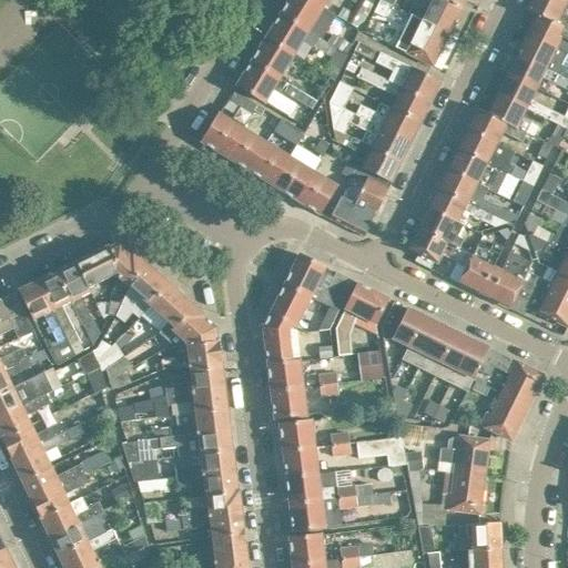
[(331,23),(336,16),(324,9),(308,0),(288,0),(280,14),(320,39),(321,40),(331,23)]
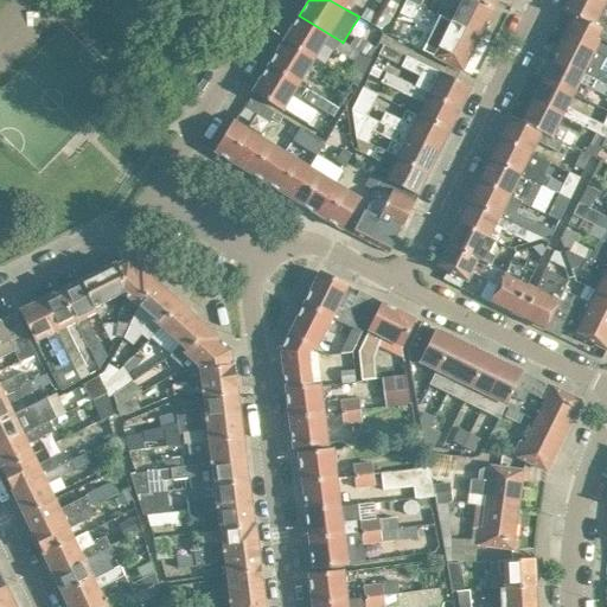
[(330,0),(346,10),(351,0),(330,0)]
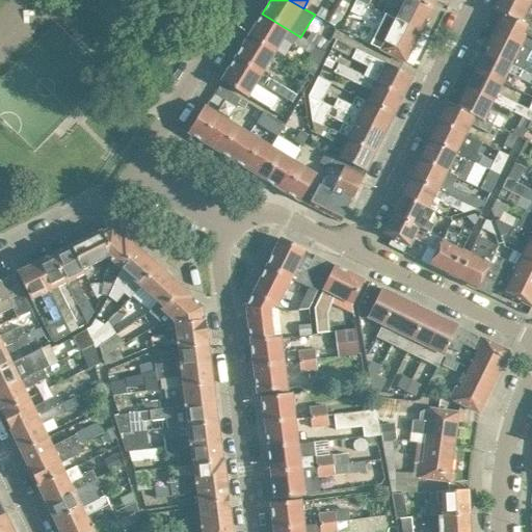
[(317,17),(326,22),(335,27),(344,20),(350,6),(340,0),(339,0),(331,14),(322,8),(317,17)]
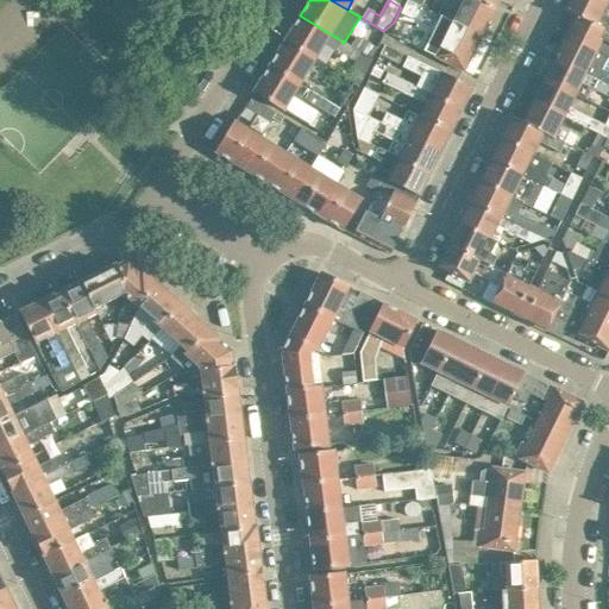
[(481,36),(497,1),(498,1),(496,0),(463,0),(458,11),(444,4),(438,16),(441,17),(481,36)]
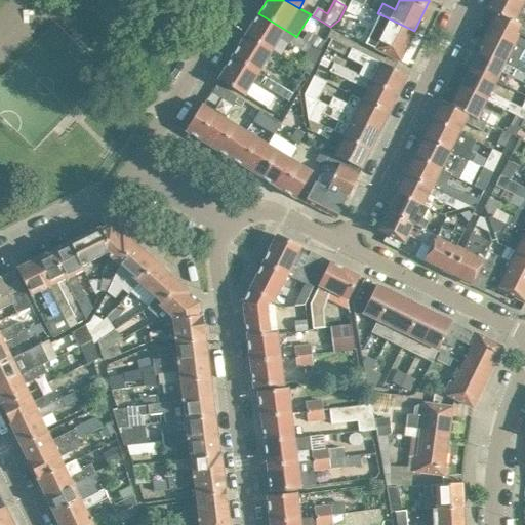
[(486,10),(495,14),(524,27),(524,4),(515,0),(490,0),(486,10)]
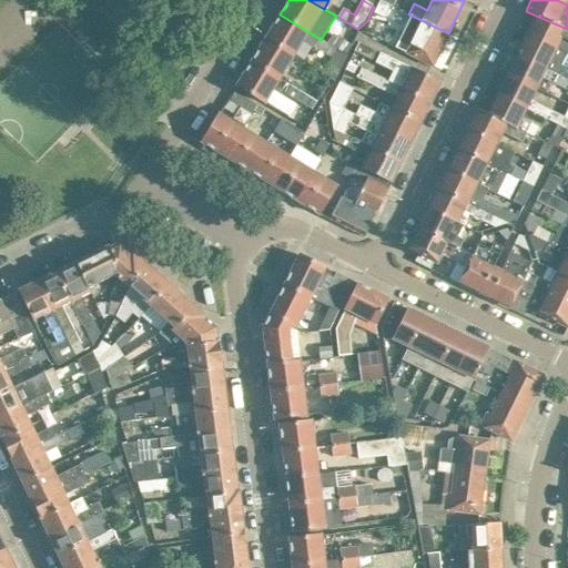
[(382,1),(375,14),(385,19),(391,6),(382,1)]
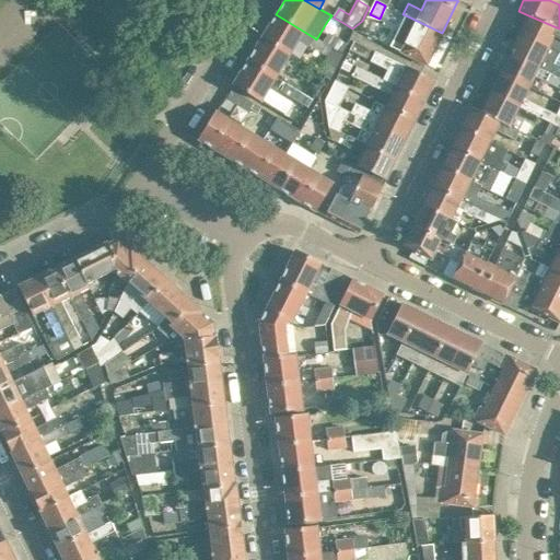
[(261,38),(291,56),(300,41),(310,46),(315,38),(276,14),(261,38)]
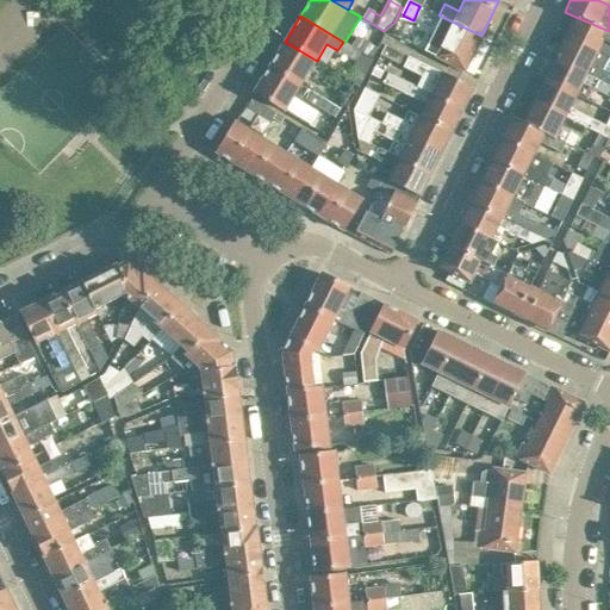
[(465,70),(481,36),(442,17),(424,51),(465,72),(465,70)]
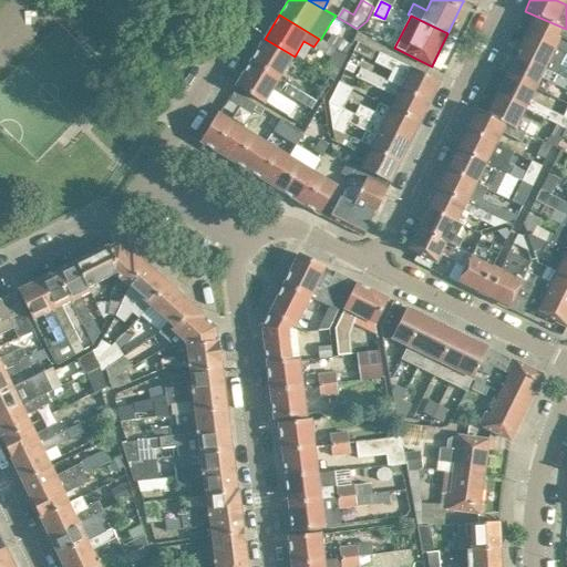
[(566,29),(535,16),(526,34),(566,53),(566,49),(566,29)]
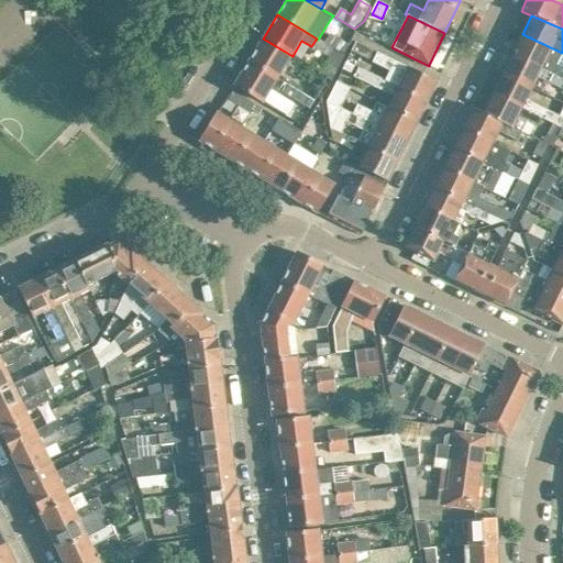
[(330,33),(323,43),(331,47),(332,48),(344,55),(350,45),(338,39),(330,33)]
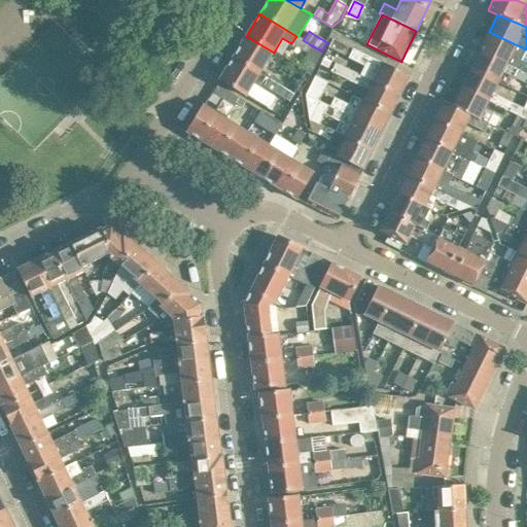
[(489,32),(480,49),(526,72),(526,63),(520,61),(526,49),(489,32)]
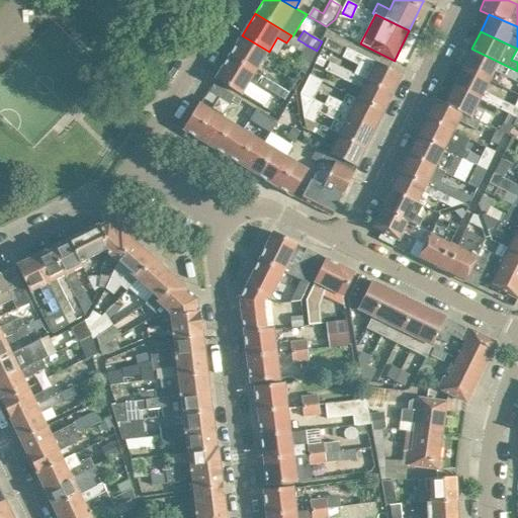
[(229,57),(255,73),(269,52),(242,35),(229,57)]
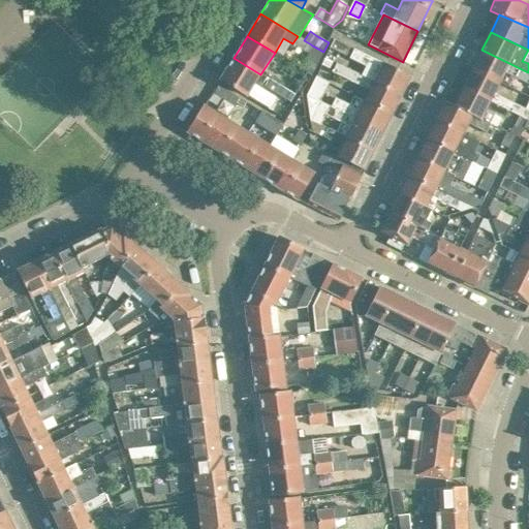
[(348,56),(351,49),(335,40),(332,49),(348,56)]
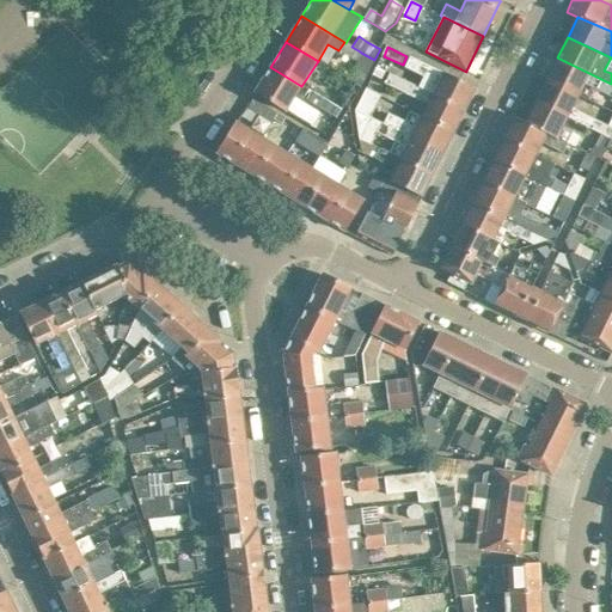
[(356,61),(348,79),(356,84),(361,87),(374,60),(361,53),(356,61)]
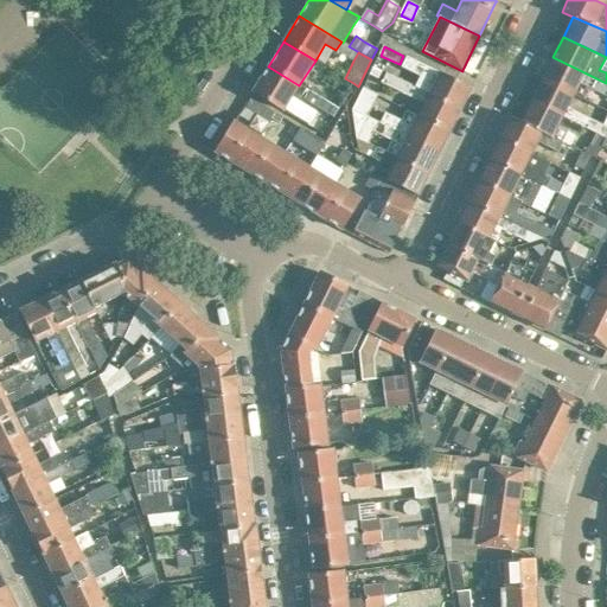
[(606,96),(606,83),(553,57),(542,80),(575,95),(581,84),(606,96)]
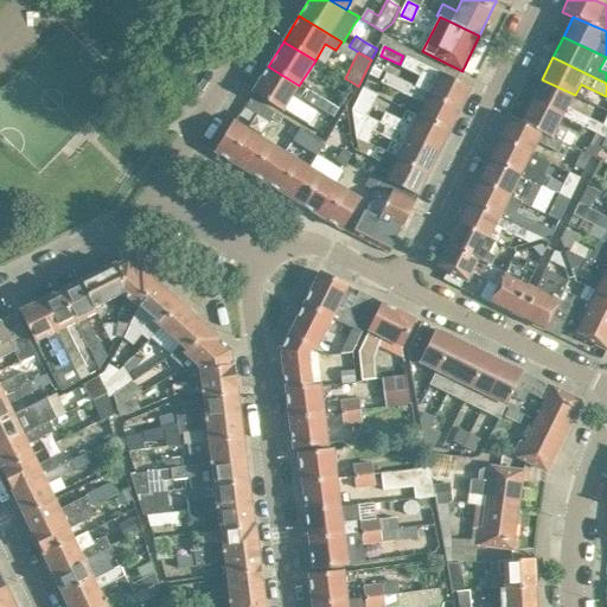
[(471,89),(457,82),(408,58),(403,69),(421,78),(417,88),(460,109),(471,89)]
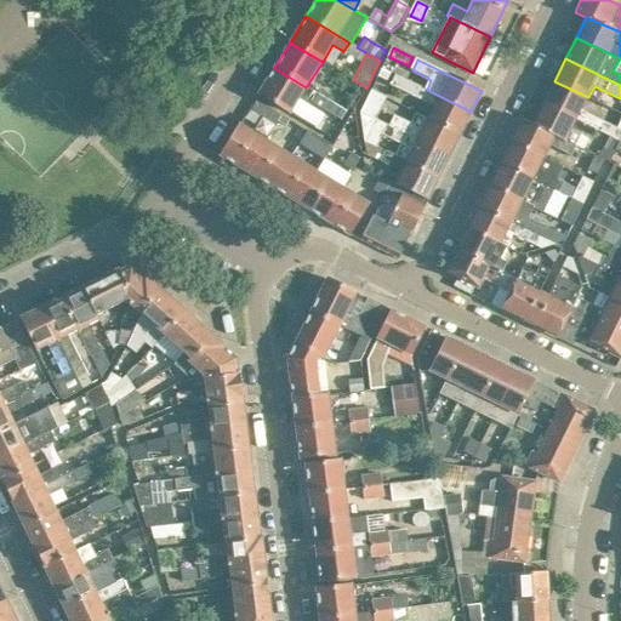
[(306,87),(274,68),(258,95),(290,114),(306,87)]
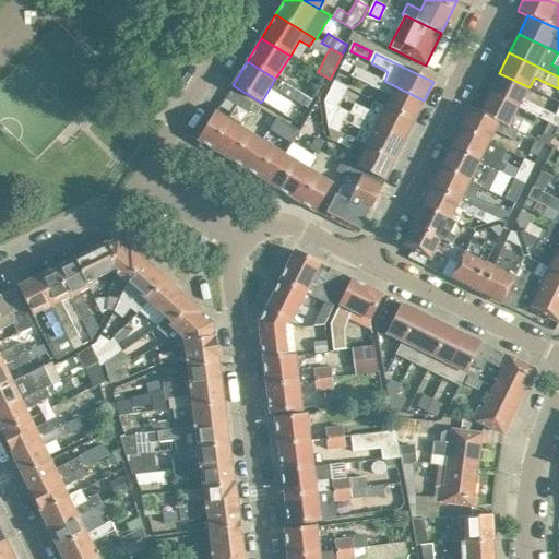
[(393,95),(387,107),(414,121),(424,100),(384,81),(357,68),(354,76),(393,95)]
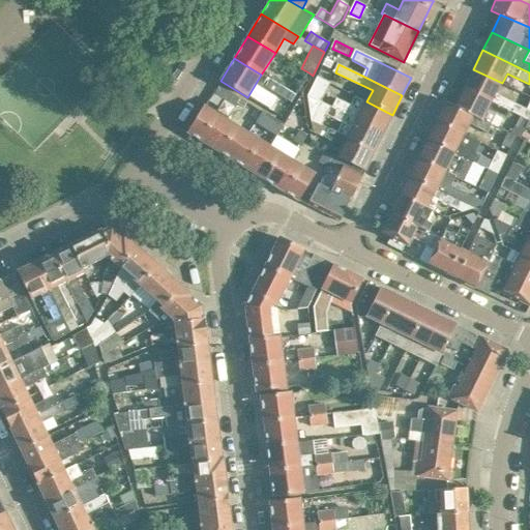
[(473,69),(464,87),(511,110),(520,114),(529,119),(529,98),(525,109),(496,94),(502,83),(473,69)]
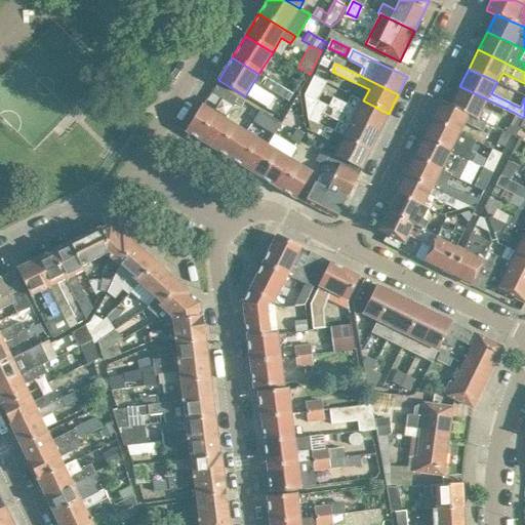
[(315,76),(306,96),(319,103),(329,83),(315,76)]
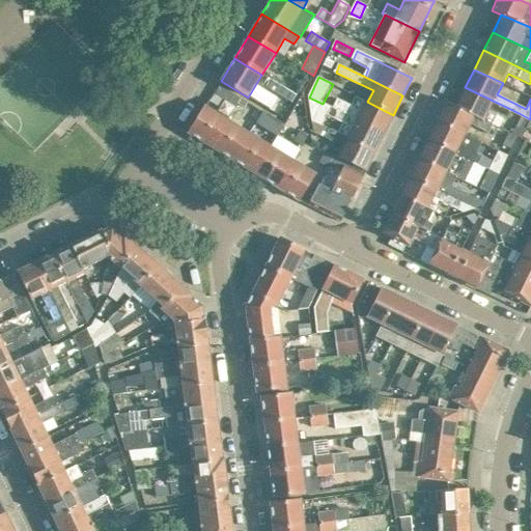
[(271,81),(268,87),(292,102),(296,95),(271,81)]
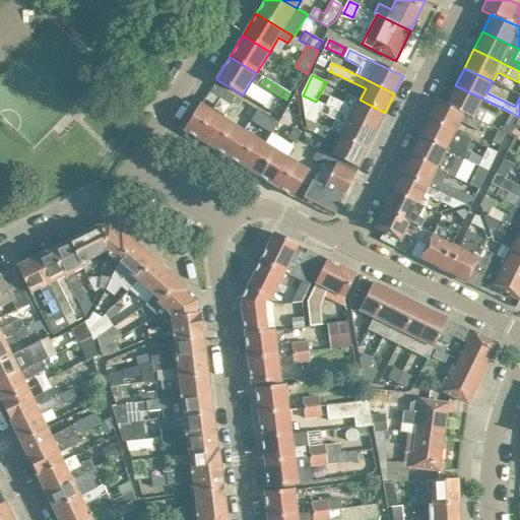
[(213,83),(208,91),(217,96),(230,105),(233,101),(235,96),(213,83)]
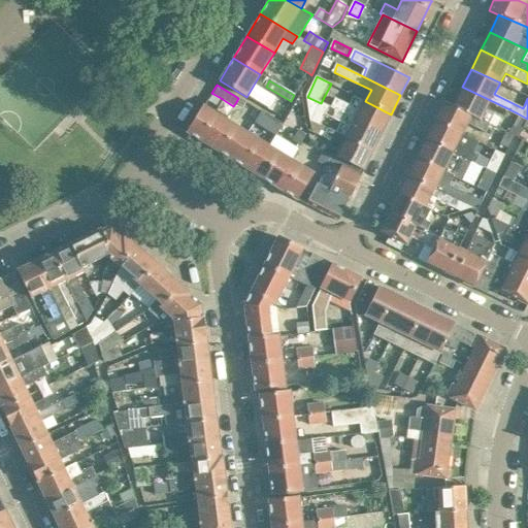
[(462,87),(453,106),(489,123),(493,112),(504,119),(509,109),(462,87)]
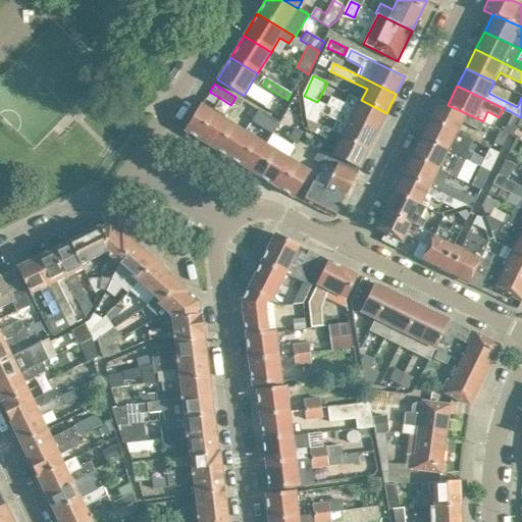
[(328,107),(377,132),(386,113),(361,100),(351,95),(347,103),(333,97),(328,107)]
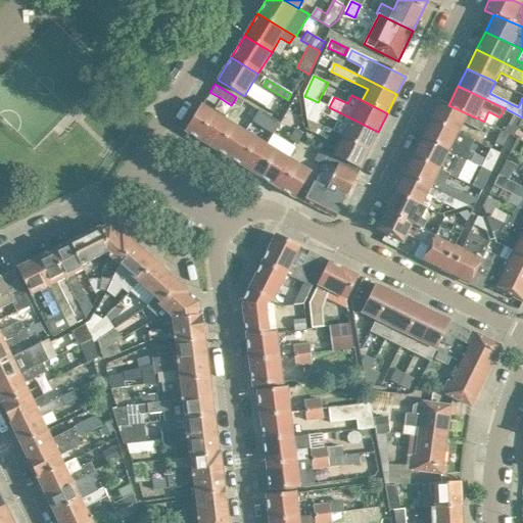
[(369,149),(378,132),(329,107),(318,102),(304,96),(308,119),(319,124),(324,113),(339,121),(334,132),(369,149)]
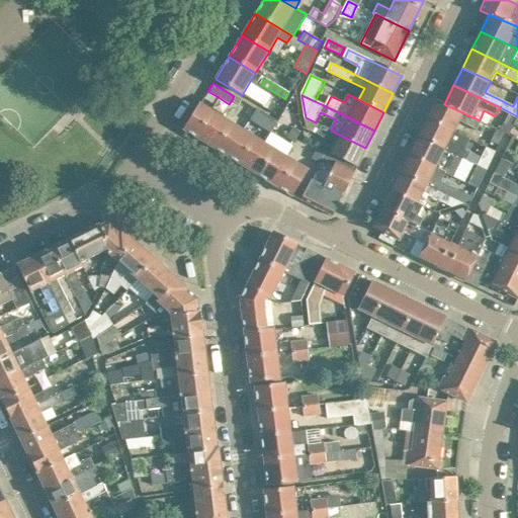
[(234,96),(232,100),(238,105),(241,100),(234,96)]
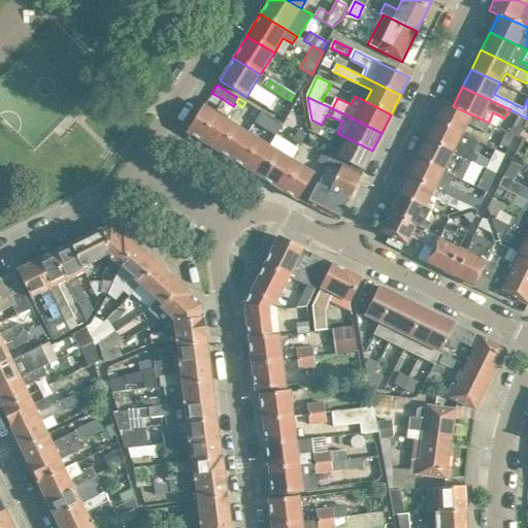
[(443,101),(434,121),(461,134),(466,123),(485,131),(489,123),(453,106),(443,101)]
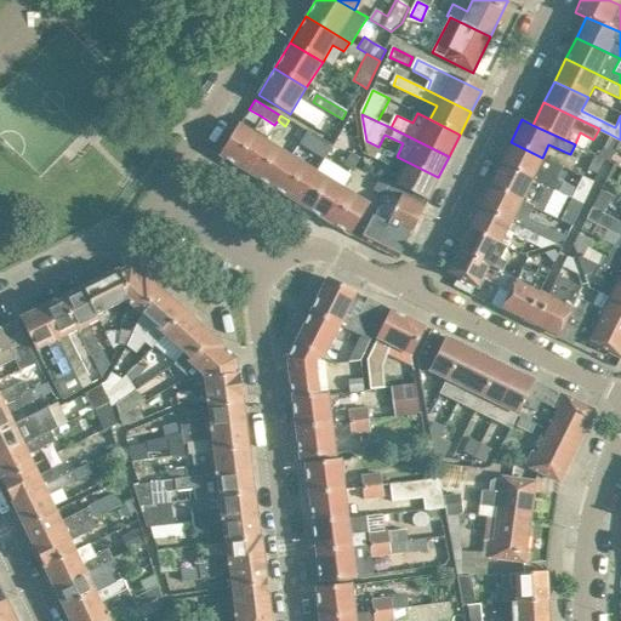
[(265,141),(239,125),(220,157),(246,172),(265,141)]
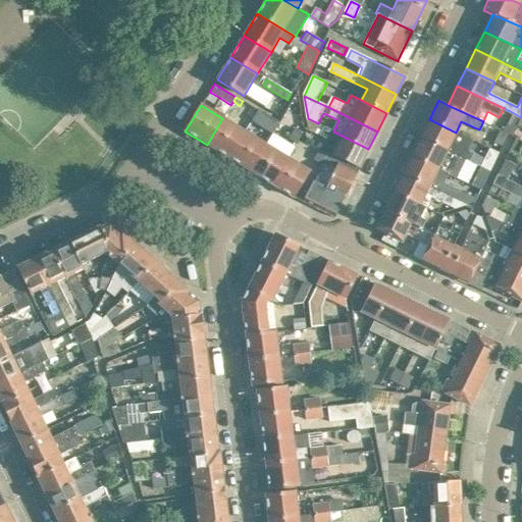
[(514,137),(518,127),(521,119),(521,117),(512,112),(503,132),(514,137)]
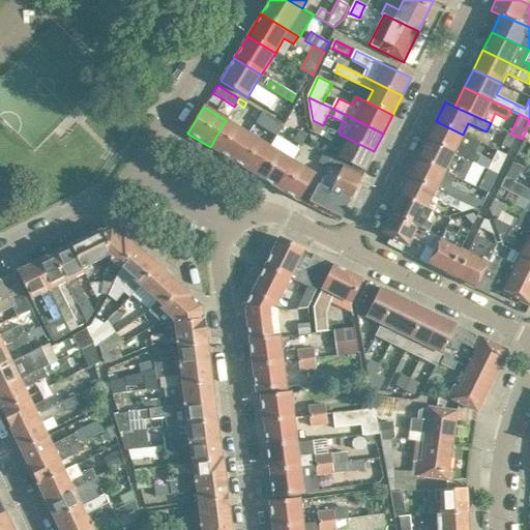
[(210,147),(232,160),(248,134),(226,120),(210,147)]
